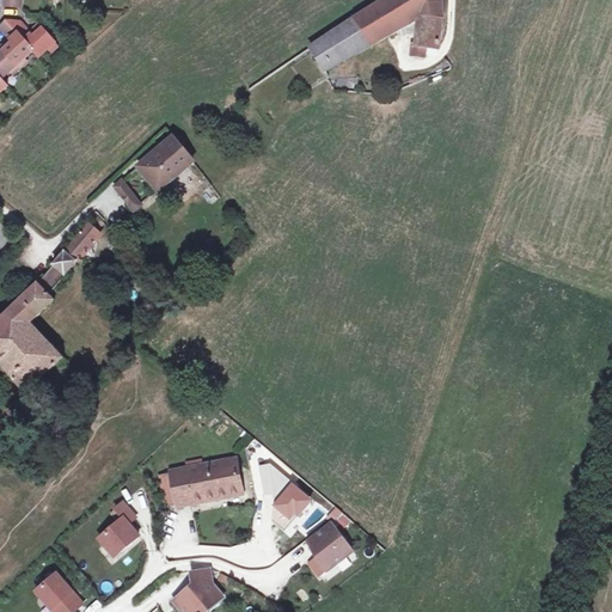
[(444,17),(442,11),(441,0),(384,0),(328,36),(311,48),(324,72),(418,18),(416,44),(412,44),(411,56),(424,57),(427,47),(439,48),(440,35),(442,23),(444,17)]
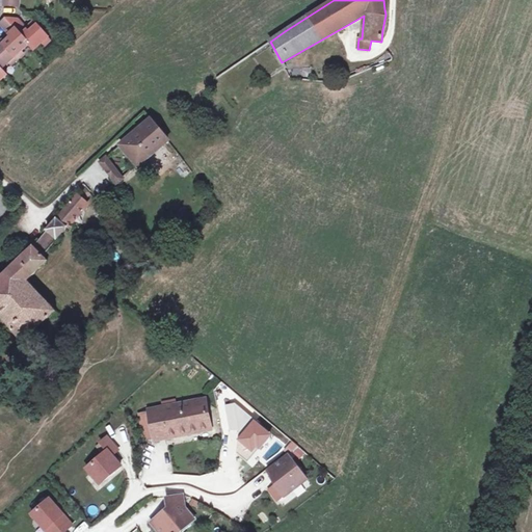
[(11,24),(6,19),(0,24),(10,35),(2,43),(16,57),(22,51),(29,45),(11,24)]
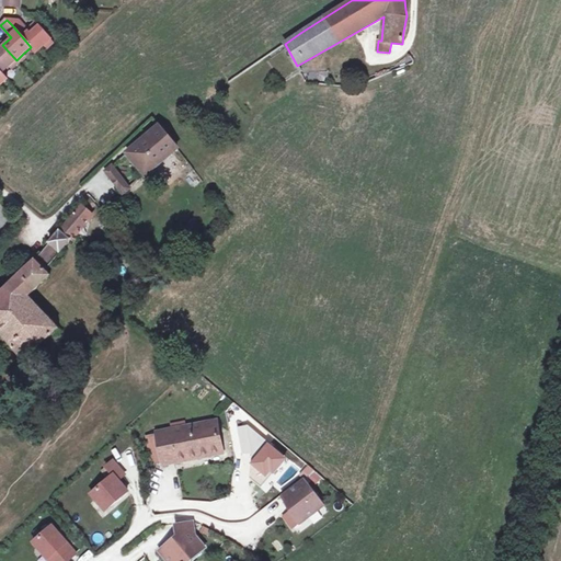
[(52,39),(37,24),(29,32),(19,20),(12,25),(31,47),(36,53),(44,46),(52,39)]
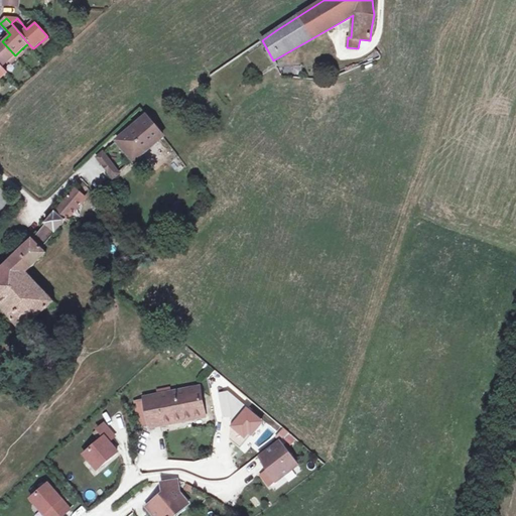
[(43,44),(49,39),(47,36),(40,42),(43,44)]
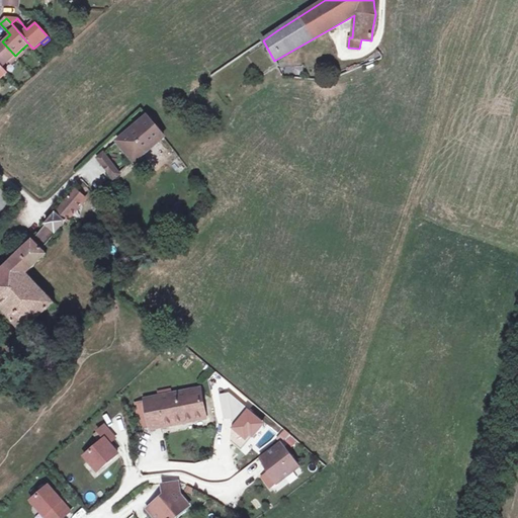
[(8,62),(15,56),(2,41),(0,42),(0,66),(1,68),(8,62)]
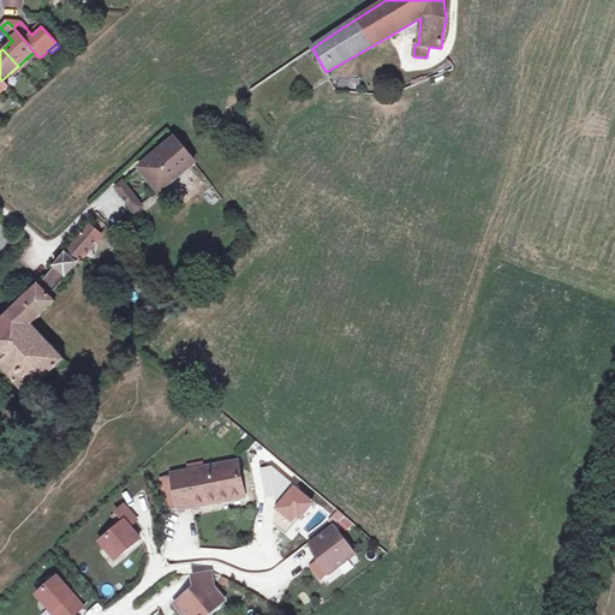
[(21,70),(28,63),(25,59),(18,66),(21,70)]
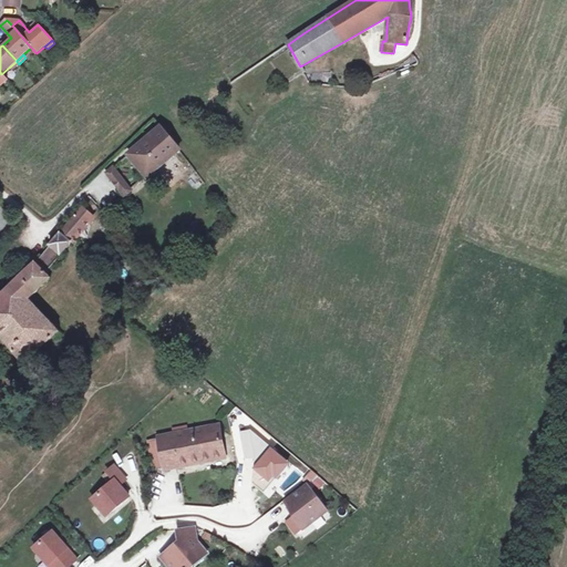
[(12,70),(19,64),(17,61),(9,68),(12,70)]
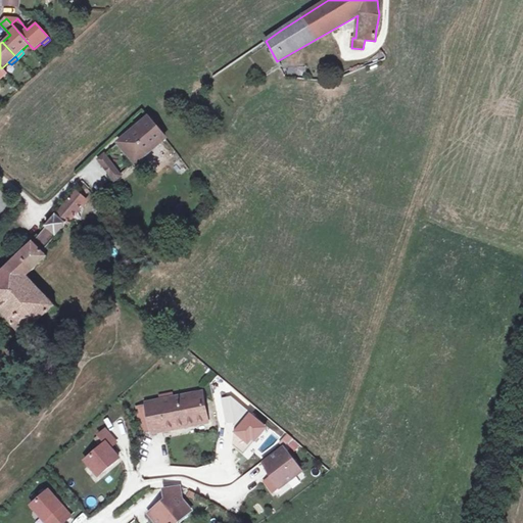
[(165,139),(149,116),(119,143),(136,163),(165,139)]
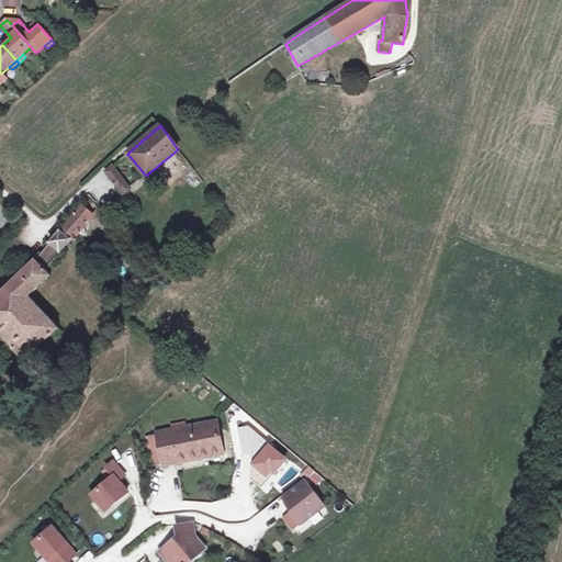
[(130,189),(113,167),(107,172),(124,194),(130,189)]
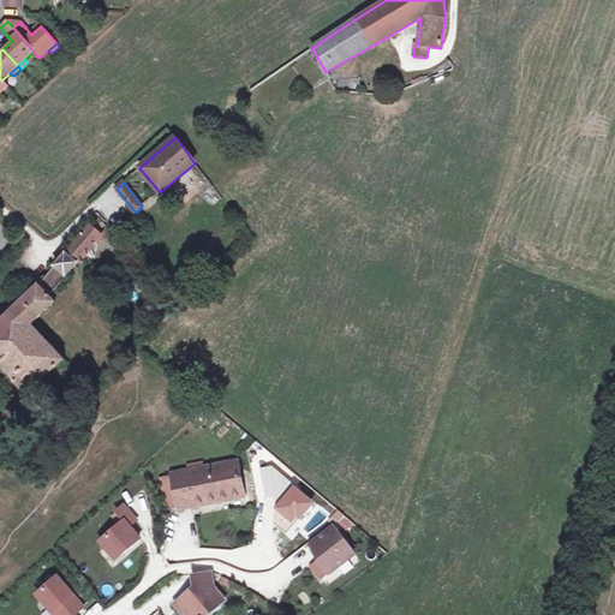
[(64,360),(31,326),(55,303),(51,297),(67,278),(66,276),(100,238),(89,228),(57,264),(40,286),(1,322),(0,320),(0,364),(25,393),(64,360)]
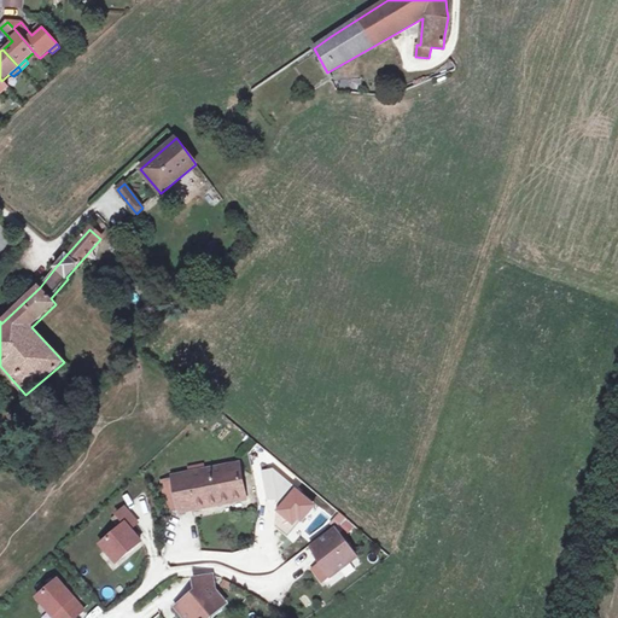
[(207,423),(219,410),(211,404),(198,417),(207,423)]
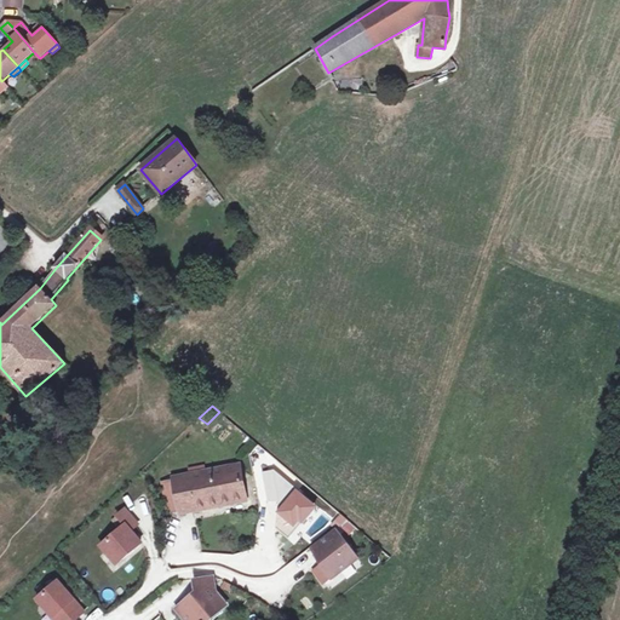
[(246,500),(239,465),(206,472),(205,466),(189,469),(190,475),(174,478),(174,481),(162,483),(168,514),(181,511),(182,514),(222,505),(222,503),(231,500),(231,504),(246,500)]
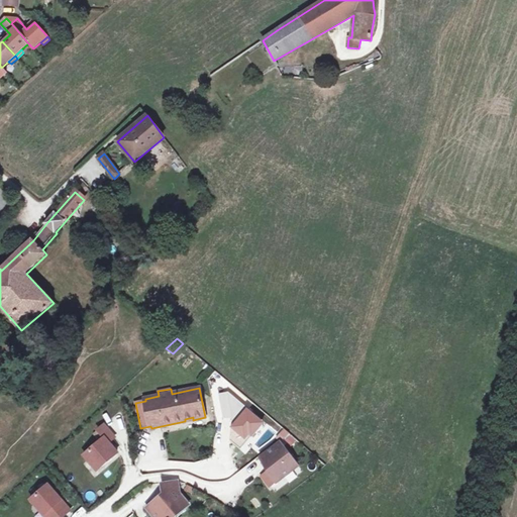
[(118,453),(109,442),(115,437),(105,425),(98,430),(105,438),(84,455),(97,471),(118,453)]
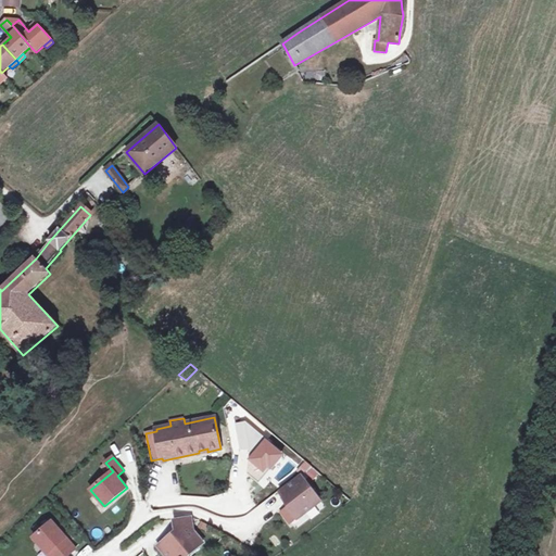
[(312,466),(311,466),(304,460),(300,466),(306,471),(312,466)]
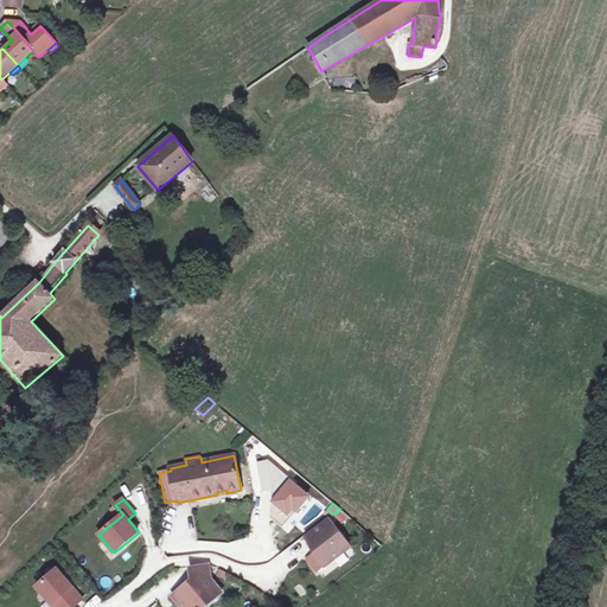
[(351,548),(330,519),(306,537),(315,549),(313,551),(325,568),(351,548)]
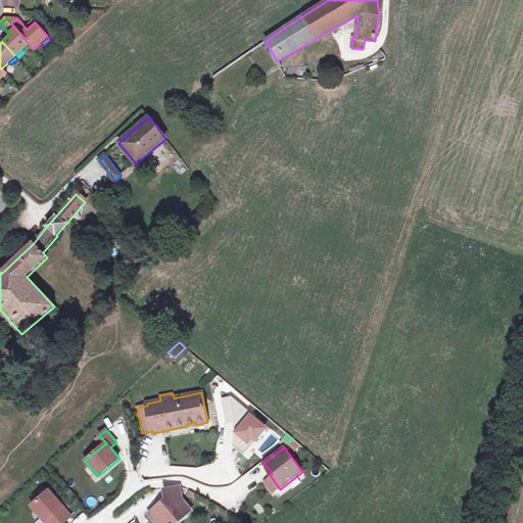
[(149,514),(156,522),(174,522),(178,521),(179,522),(192,511),(182,500),(180,485),(163,488),(167,502),(159,507),(158,506),(149,514)]
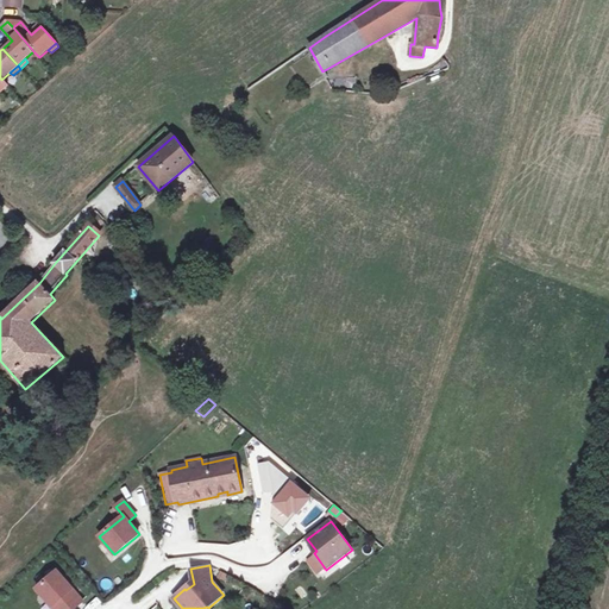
[(74,608),(83,602),(57,571),(37,589),(54,608),(64,608),(69,607),(70,608),(74,608)]
